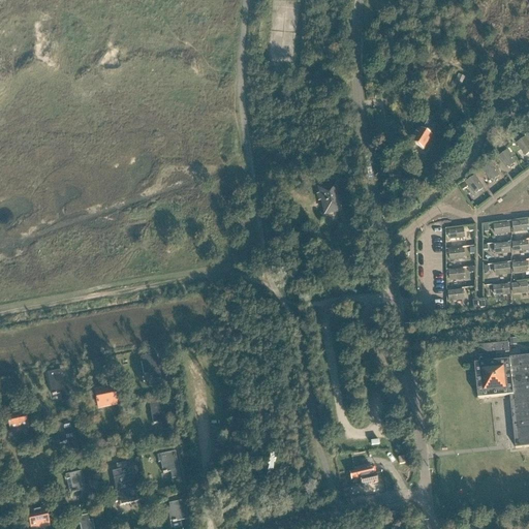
[(453,88),(459,91),(465,78),(458,74),(456,81),(453,80),(450,87),(453,88)]
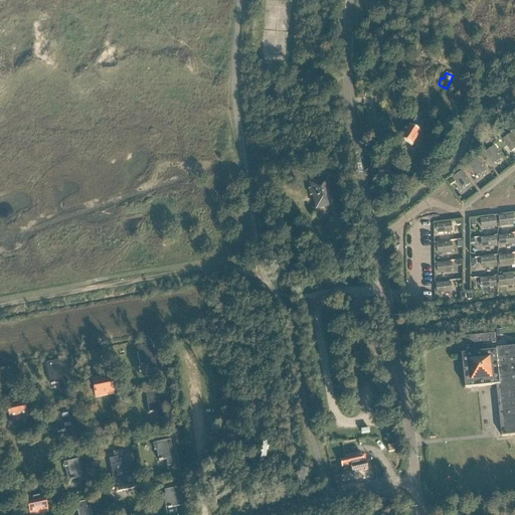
[(410,127),(409,126),(406,130),(404,129),(401,134),(403,135),(401,140),(411,146),(419,133),(418,132),(424,123),(416,118),(410,127)]
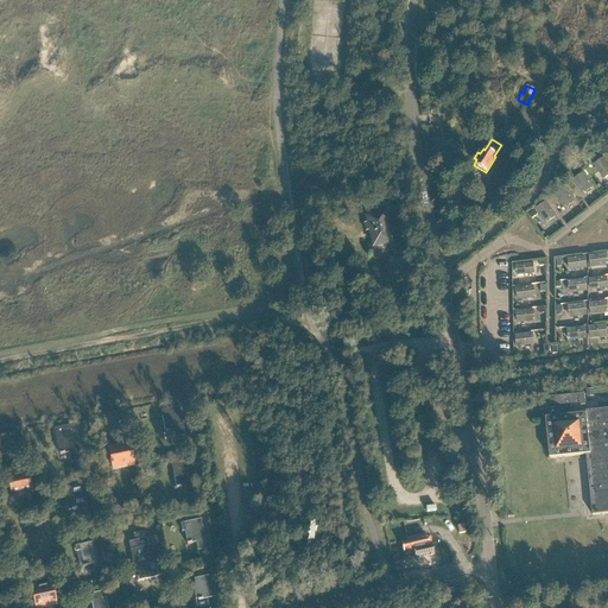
[(607,177),(607,164),(605,158),(594,166),(603,181),(607,177)]
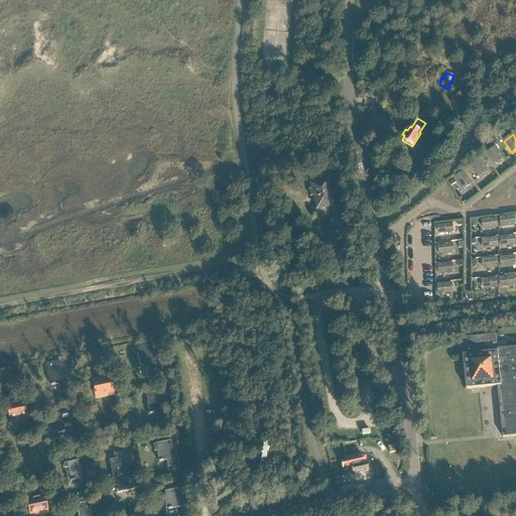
[(504,159),(495,147),(486,153),(495,166),(504,159)]
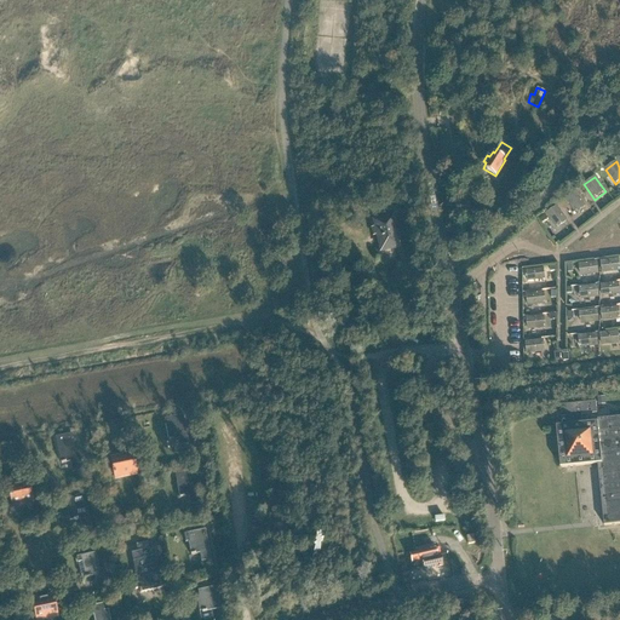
[(586,207),(575,193),(566,200),(575,214),(586,207)]
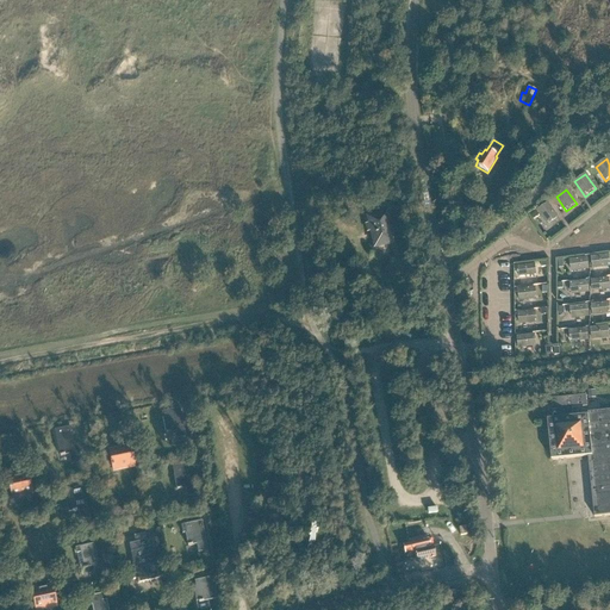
[(558,218),(548,204),(537,211),(548,225),(558,218)]
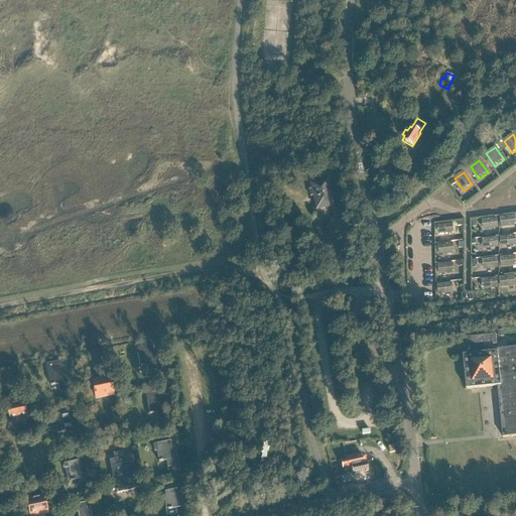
[(316,210),(332,207),(326,181),(311,184),(316,210)]
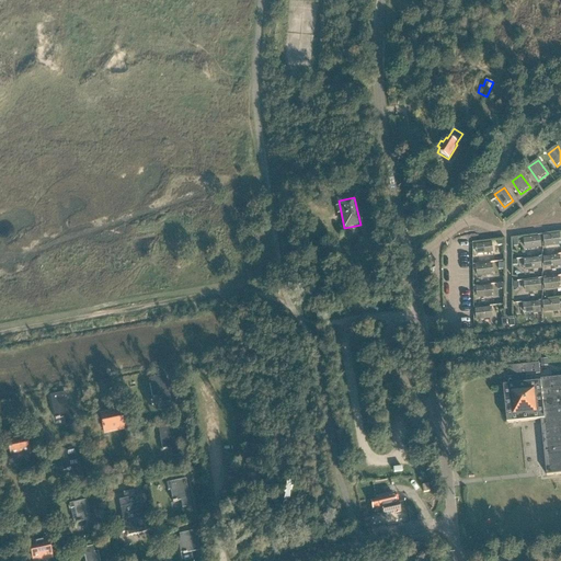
[(477,205),(458,220),(465,228),(483,214),(477,205)]
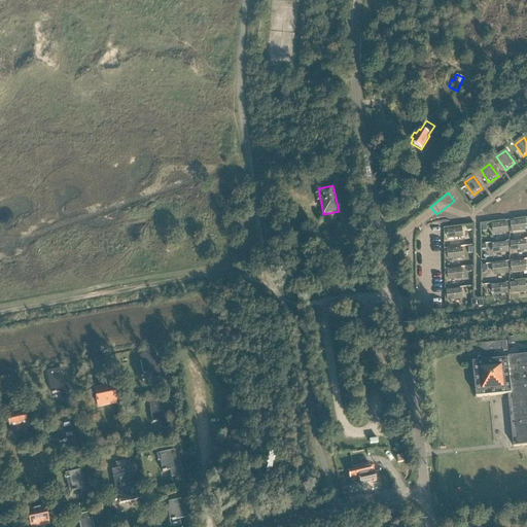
[(526,231),(526,229),(526,220),(511,222),(512,234),(526,231)]
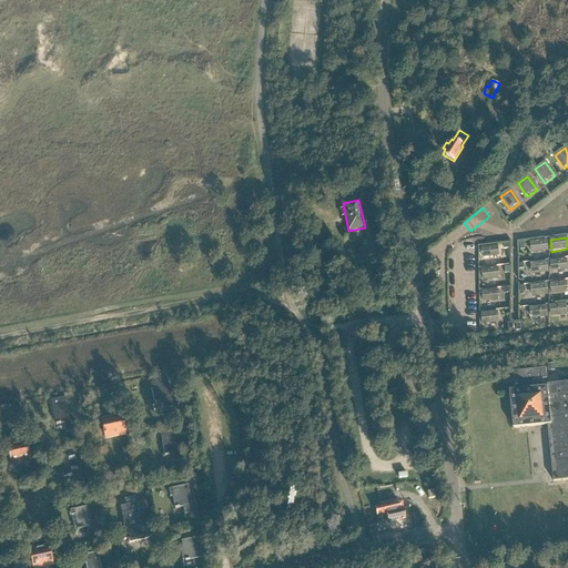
[(549,252),(547,240),(530,242),(531,254),(549,252)]
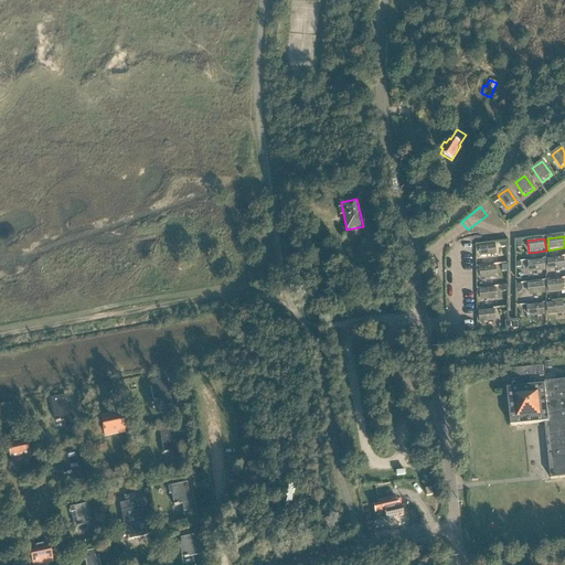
[(564,269),(564,258),(547,259),(548,272),(564,269)]
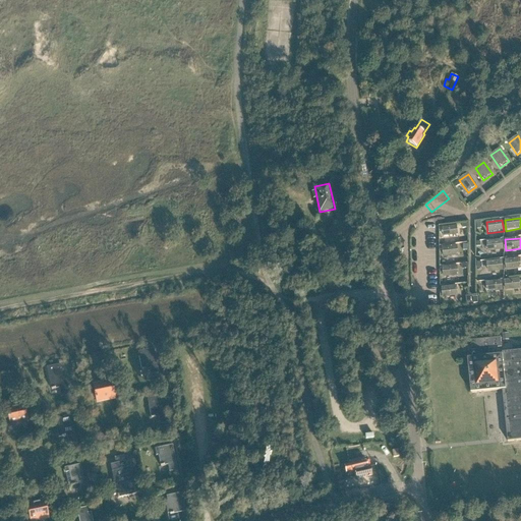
[(504,251),(502,240),(486,241),(488,252),(504,251)]
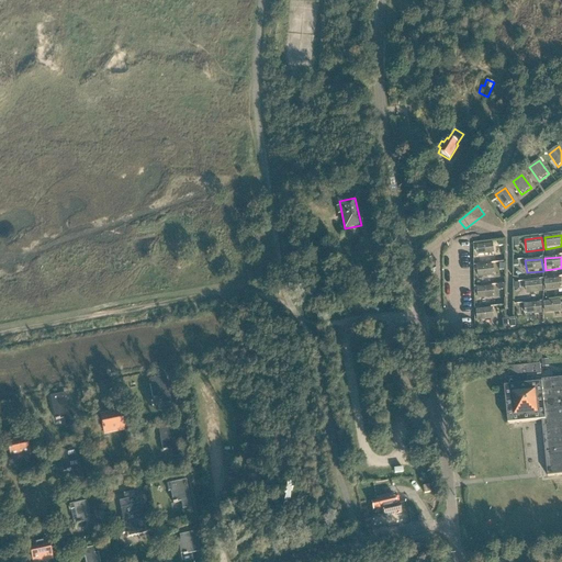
[(495,277),(494,265),(476,267),(478,278),(495,277)]
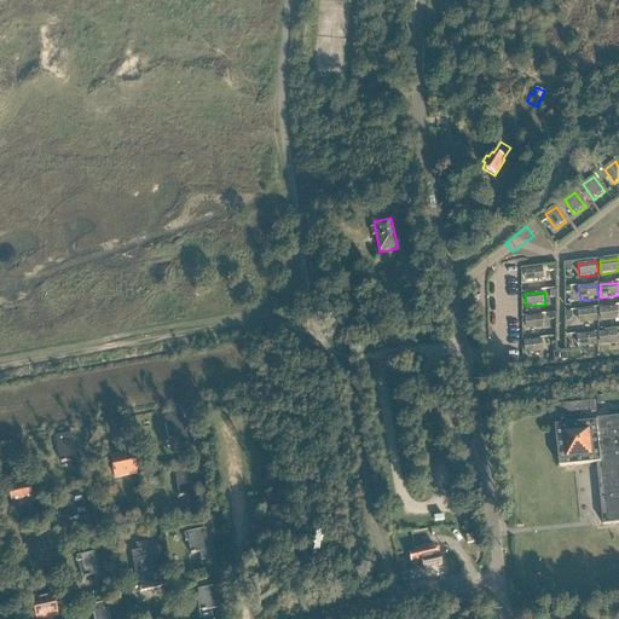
[(618,319),(618,313),(618,307),(600,308),(601,322),(618,319)]
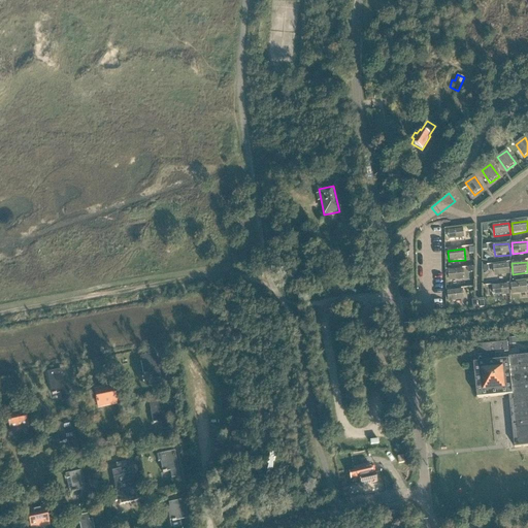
[(510,275),(508,264),(493,266),(495,277),(510,275)]
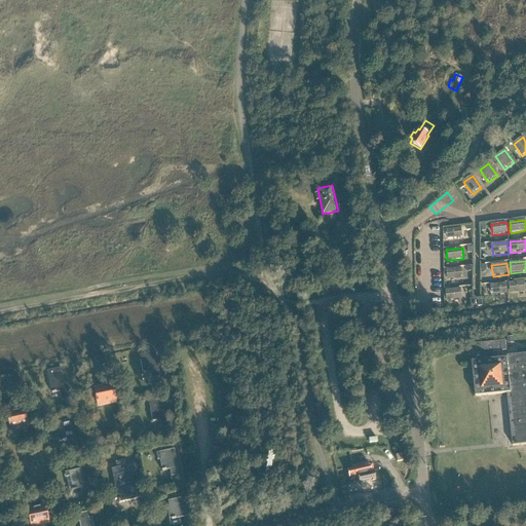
[(463,279),(462,268),(447,269),(447,280),(463,279)]
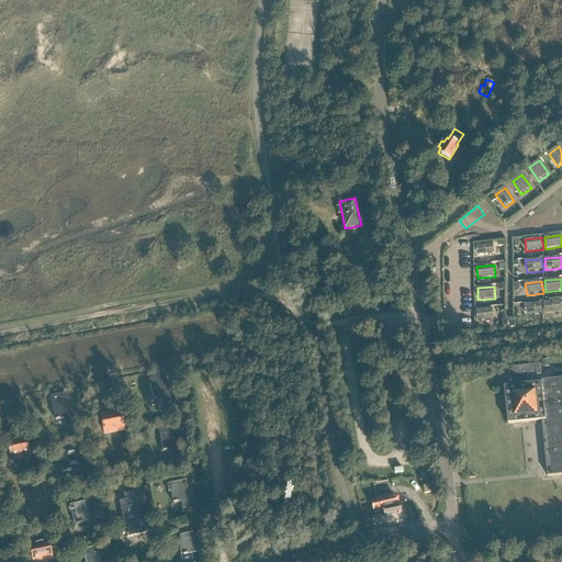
[(561,312),(561,301),(543,302),(546,314),(561,312)]
